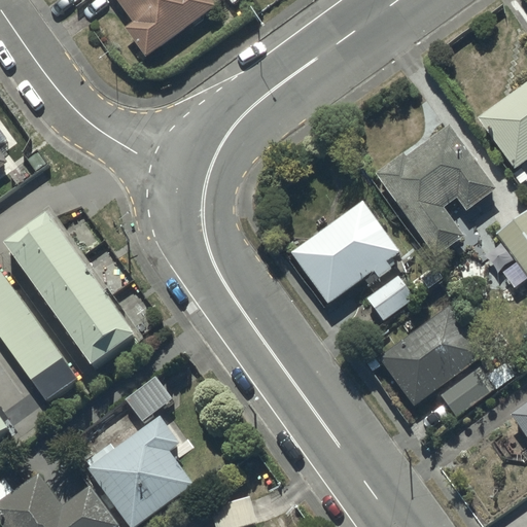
[(118,0),(135,23),(127,28),(147,58),(216,7),(211,0),(118,0)]
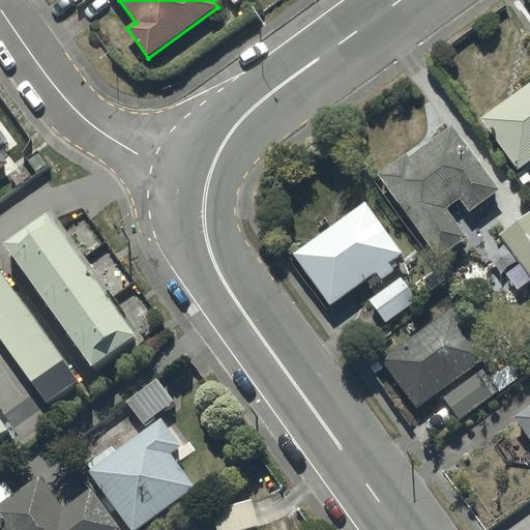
[(529,84),(482,119),(519,171),(529,163),(529,84)]
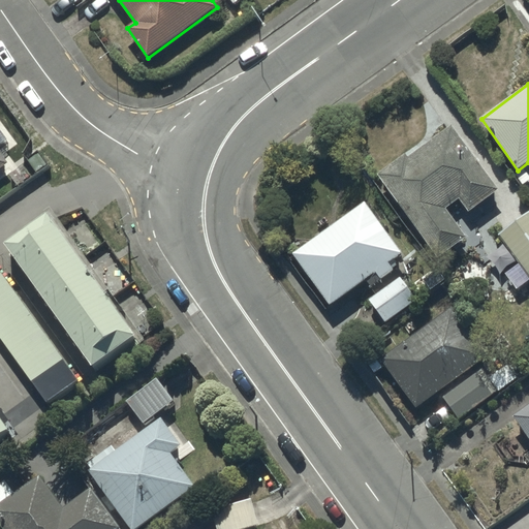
[(405,153),(377,173),(439,258),(469,237),(447,208),(460,198),(469,212),(499,190),(452,125),(408,157),(405,153)]
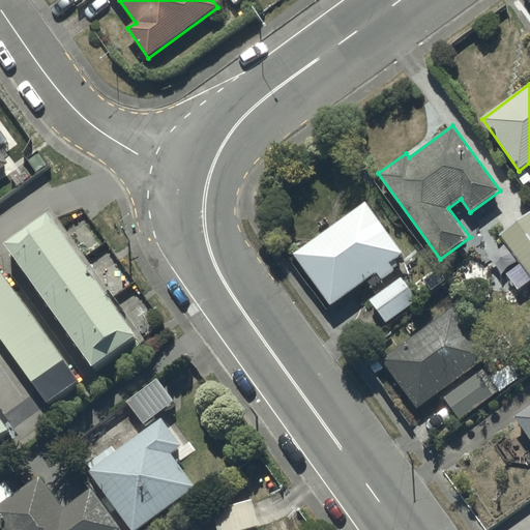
[(366,202),(295,253),(332,304),(378,272),(382,278),(394,268),(390,263),(404,255),(366,202)]
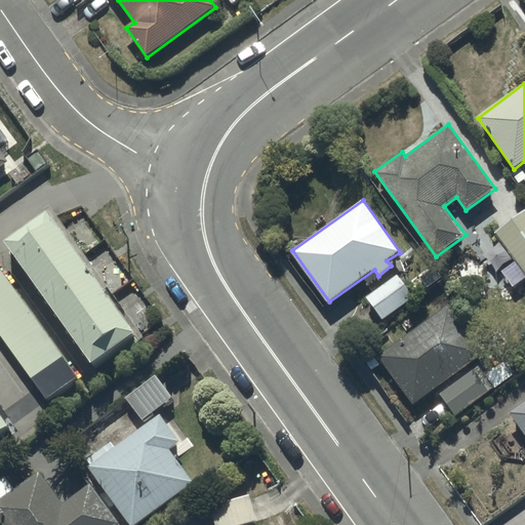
[(51,210),(6,241),(93,363),(136,334),(51,210)]
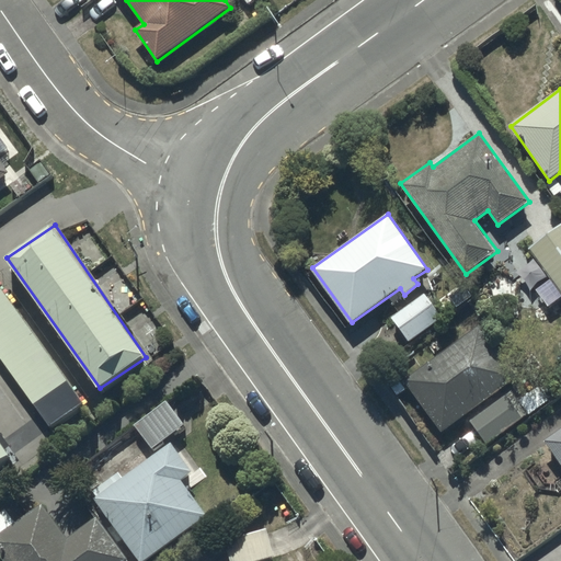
[(560,225),(529,249),(552,279),(540,288),(552,305),(560,298),(560,225)]
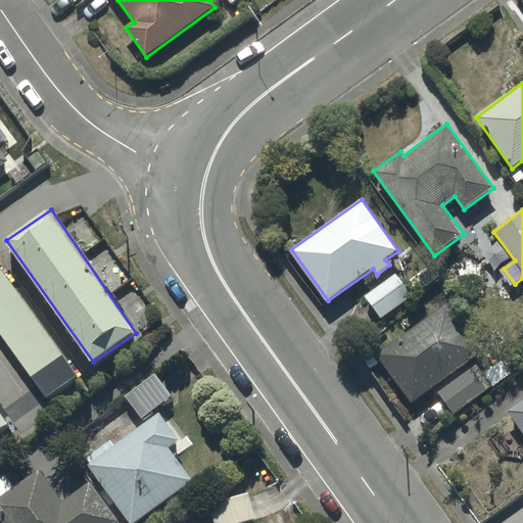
[(0,270),(0,332),(47,398),(78,377),(0,270)]
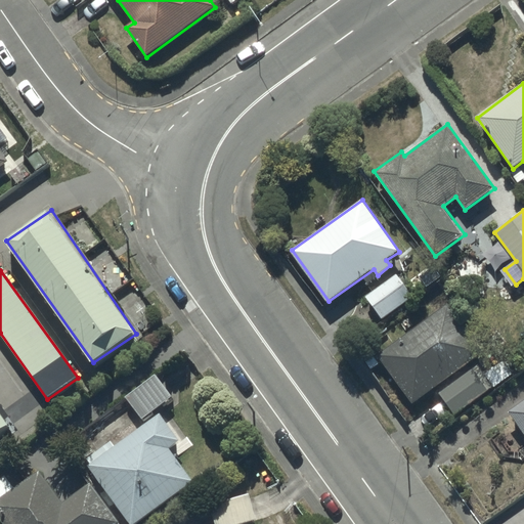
[(398,274),(366,296),(383,319),(415,298),(398,274)]
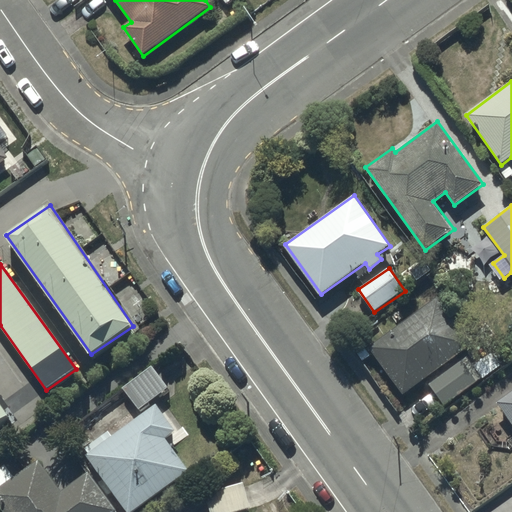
[(438,297),(370,346),(404,393),(472,343),(438,297)]
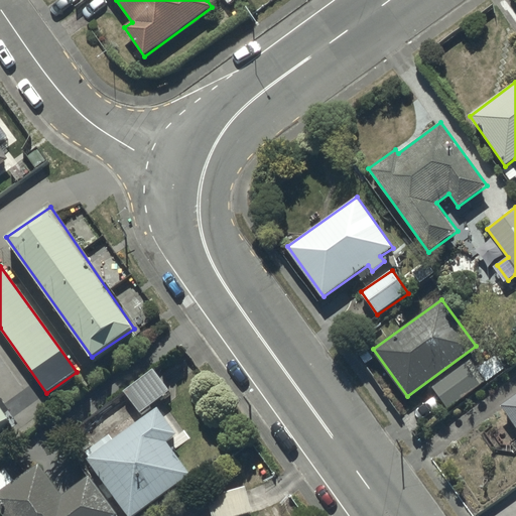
[(471,360),(433,387),(449,408),(504,369),(495,356),(478,369),(471,360)]
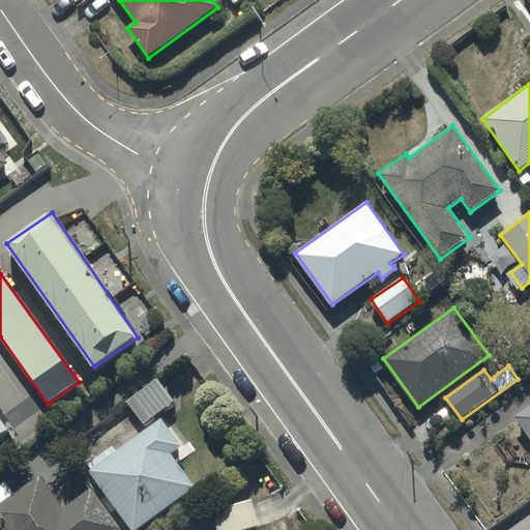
[(158,379),(127,401),(143,423),(174,402),(158,379)]
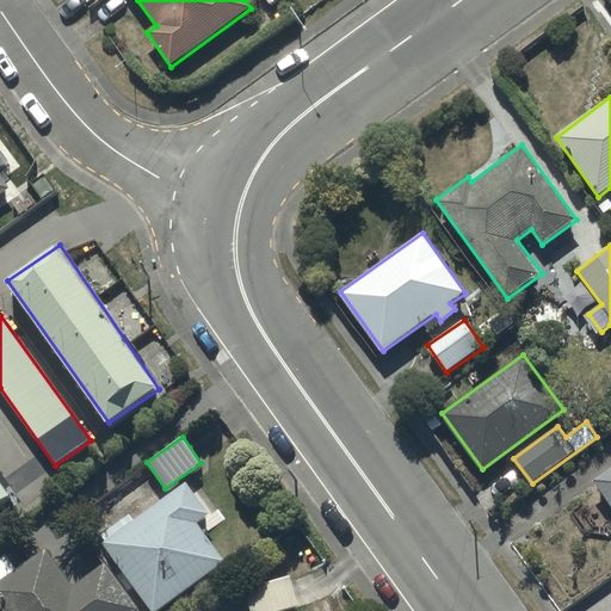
[(610,468),(596,480),(610,501),(610,468)]
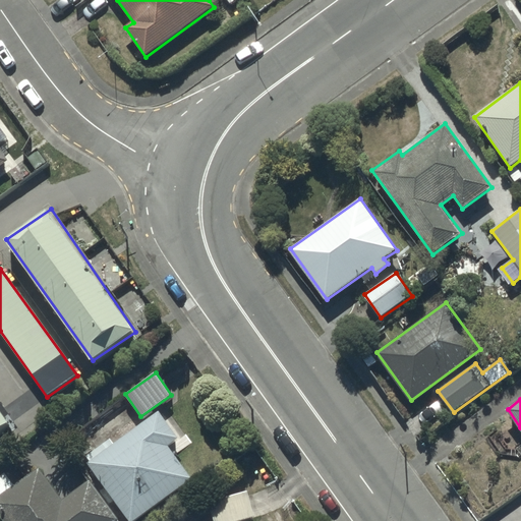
[(0,410),(0,427),(8,422),(0,410)]
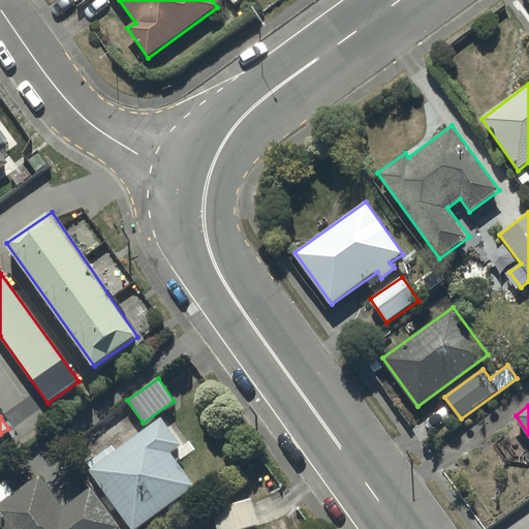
[(182,444),(162,417),(89,470),(132,528),(136,528),(195,486),(172,453),(182,444)]
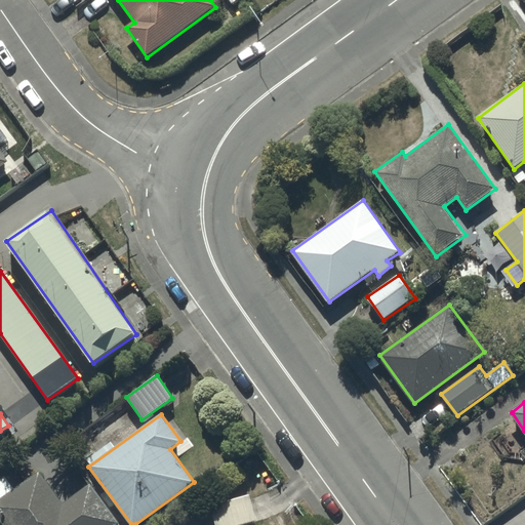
[(5,477),(0,480),(0,518),(4,524),(117,524),(119,523),(91,484),(63,503),(39,472),(14,489),(5,477)]
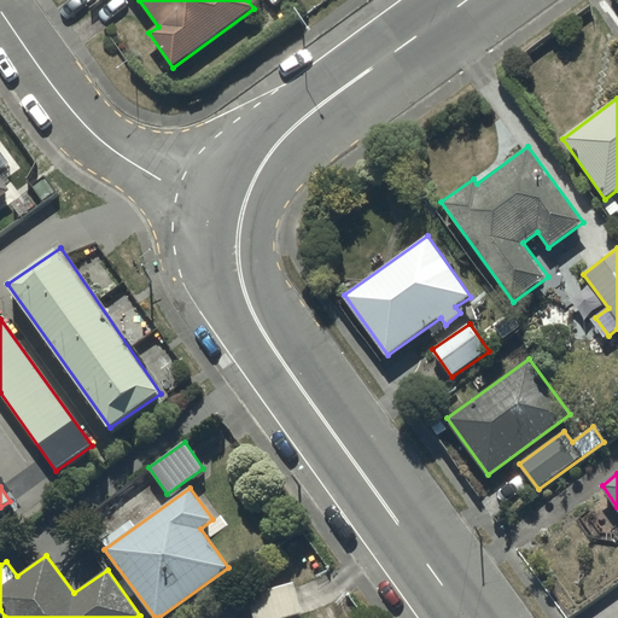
[(293,583),(249,595),(255,617),(287,617),(302,614),(293,583)]
